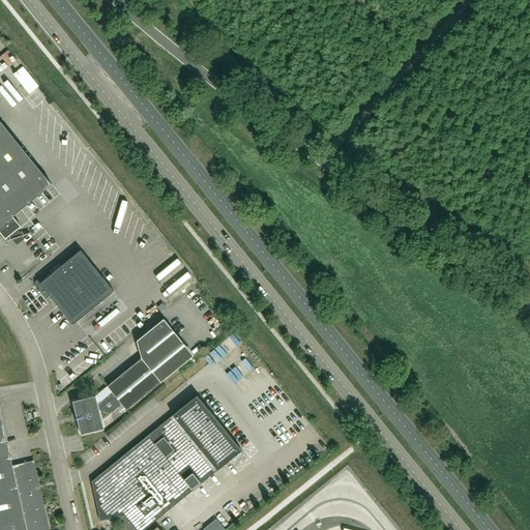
[(52,185),(0,121),(0,232),(5,239),(9,236),(11,239),(22,236),(17,230),(21,227),(12,216),(52,185)]
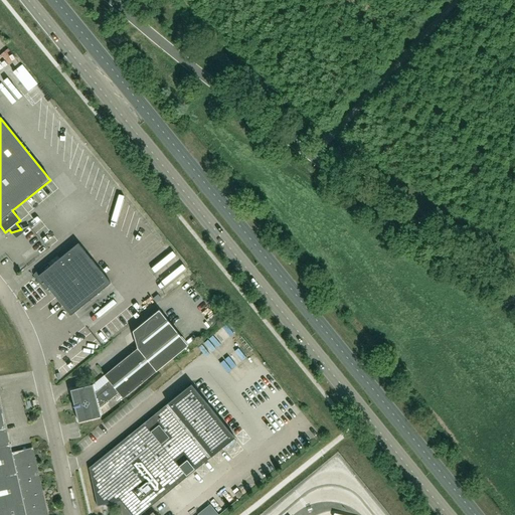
[(111,283),(78,243),(50,267),(47,263),(34,274),(34,277),(41,286),(43,286),(45,285),(70,315),(111,283)]
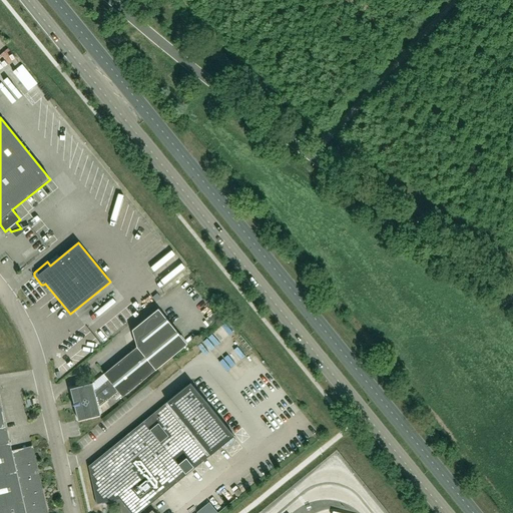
[(122,398),(156,370),(187,345),(158,309),(132,331),(137,347),(103,374),(108,380),(94,390),(92,383),(70,389),(73,401),(75,409),(78,421),(100,415),(98,407),(100,407),(118,392),(122,398)]
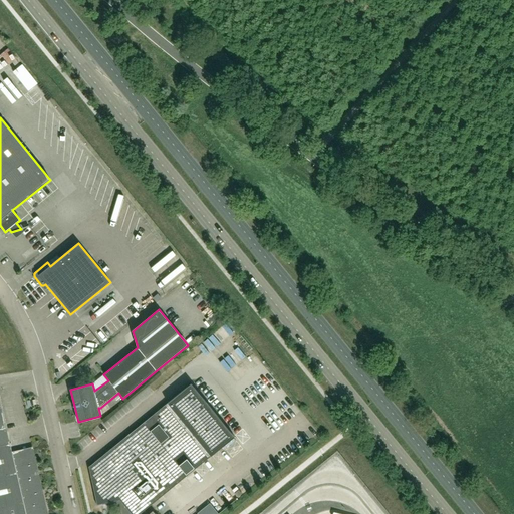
[(215,314),(206,321),(211,327),(220,320),(215,314)]
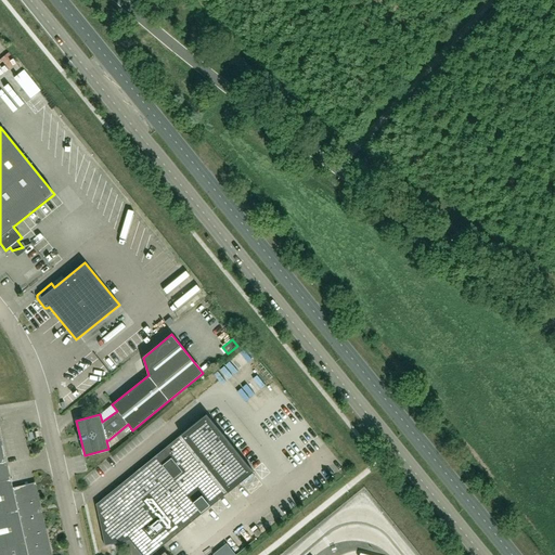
[(297,412),(287,421),(292,425),(301,416),(297,412)]
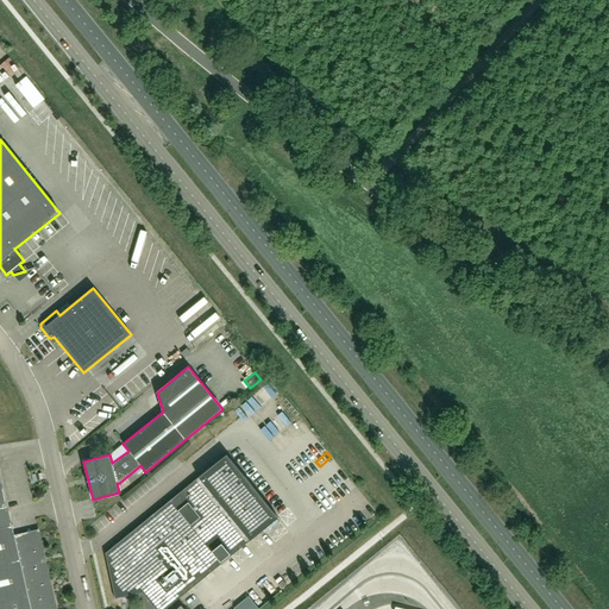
[(174,608),(171,604),(277,518),(226,454),(106,553),(115,598),(143,592),(146,597),(144,598),(145,600),(146,600),(149,603),(149,604),(149,606),(151,603),(155,608),(164,608),(167,608),(183,608),(181,606),(176,608),(174,608)]
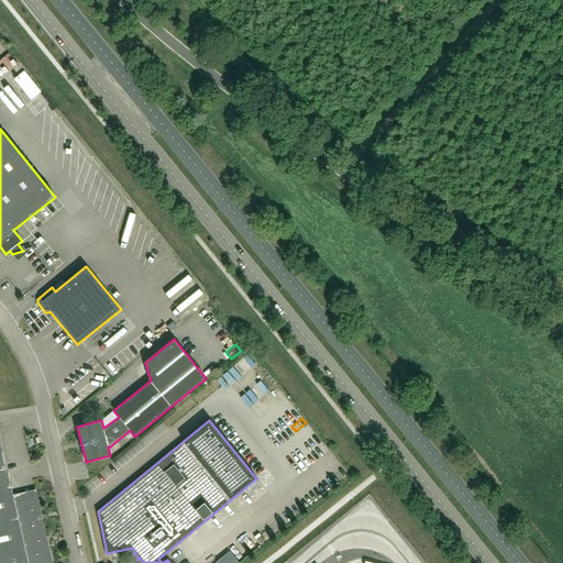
[(308,445),(317,435),(312,431),(304,441),(308,445)]
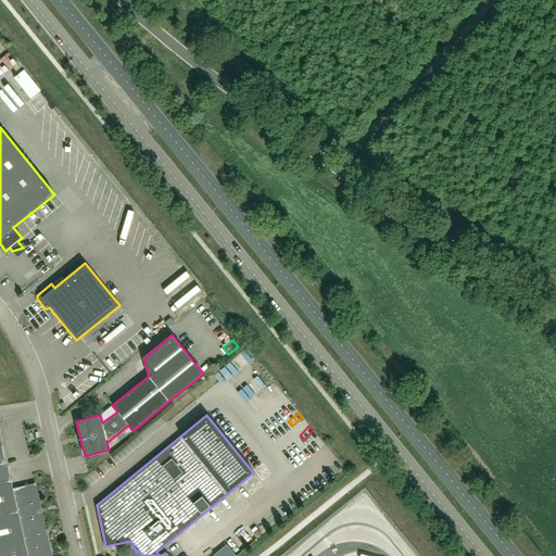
[(51,555),(35,483),(34,483),(12,489),(11,480),(7,465),(0,433),(0,555),(51,555)]
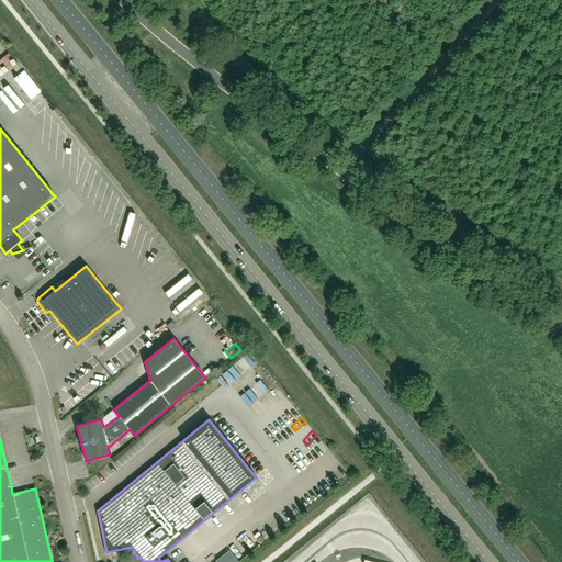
[(337,460),(329,467),(340,480),(348,473),(337,460)]
